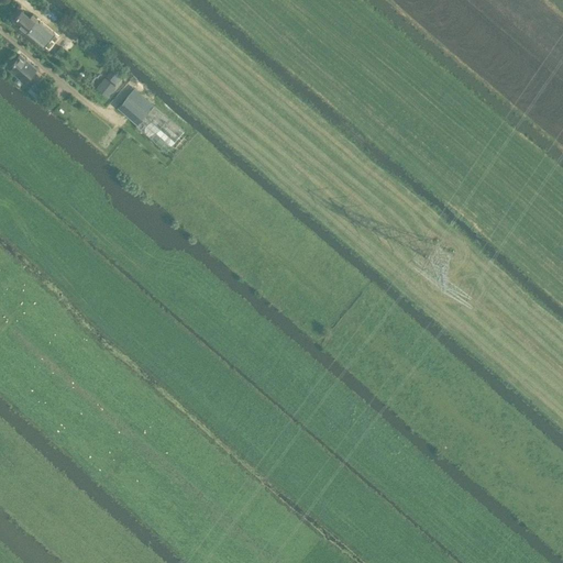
[(13,19),(22,26),(26,31),(28,30),(39,40),(45,32),(33,22),(37,18),(32,13),(30,17),(21,10),(13,19)]
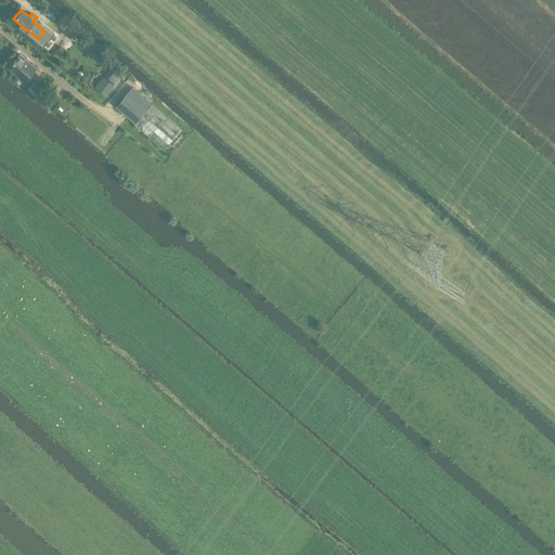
[(24,80),(36,67),(20,53),(8,66),(24,80)]
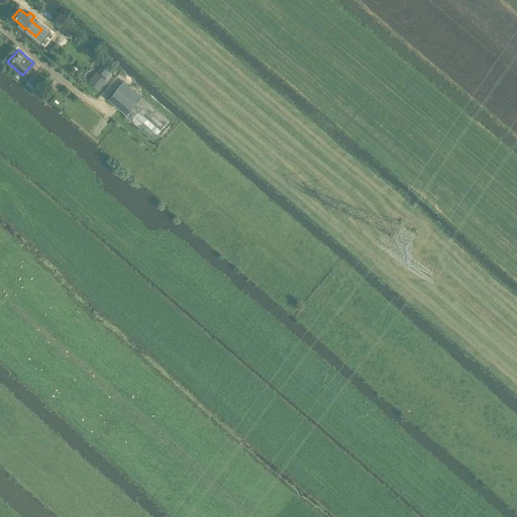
[(98,89),(106,79),(96,71),(88,81),(98,89)]
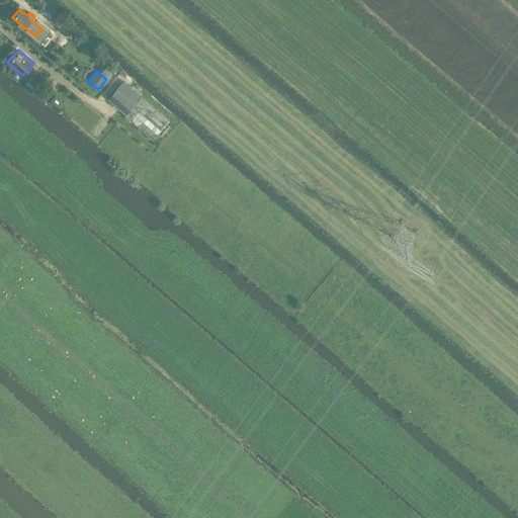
[(30,76),(24,83),(35,92),(37,90),(41,85),(32,77),(30,76)]
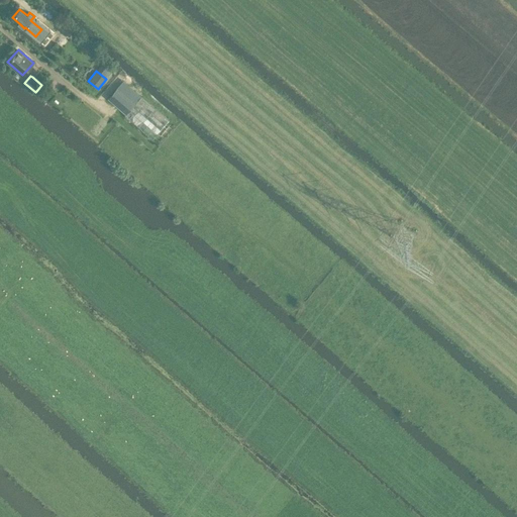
[(108,98),(126,113),(124,115),(152,138),(169,120),(141,96),(135,103),(117,87),(108,98)]
